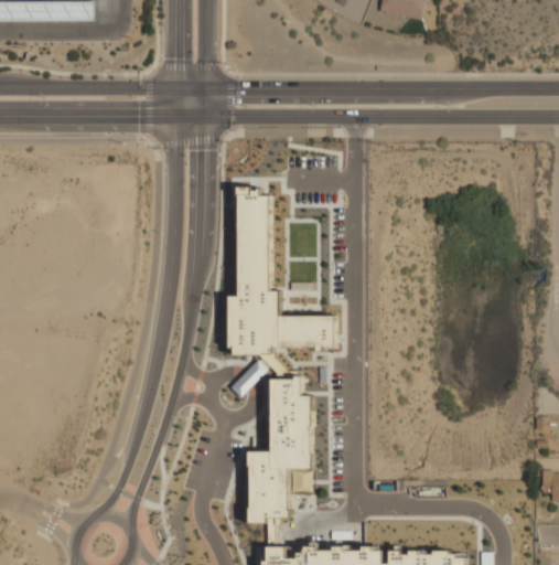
[(0,19),(90,19),(90,0),(0,0),(0,19)]
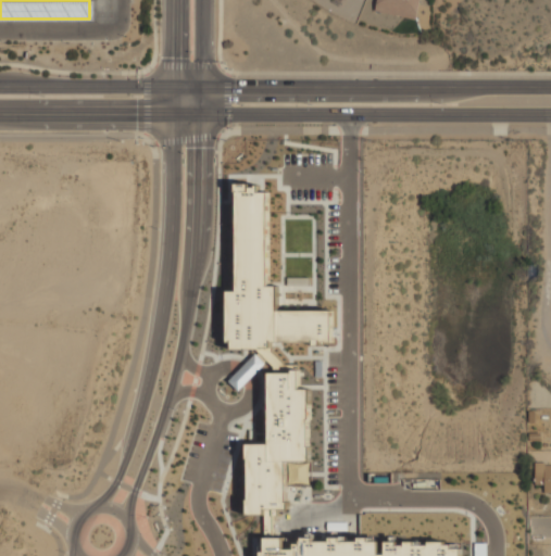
[(372,0),(371,11),(411,20),(414,0),(372,0)]
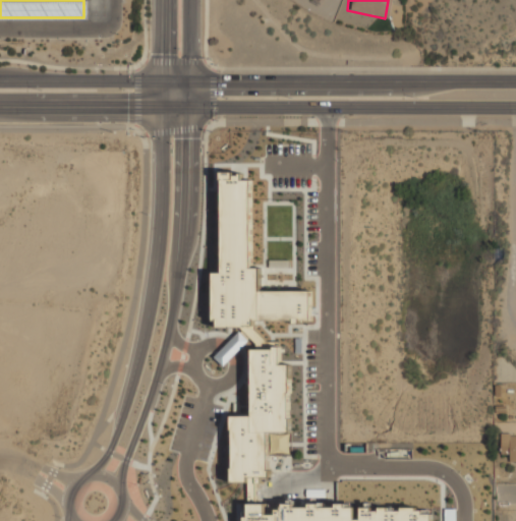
[(249,328),(249,320),(306,320),(306,291),(254,291),(255,273),(210,273),(210,327),(249,328)]
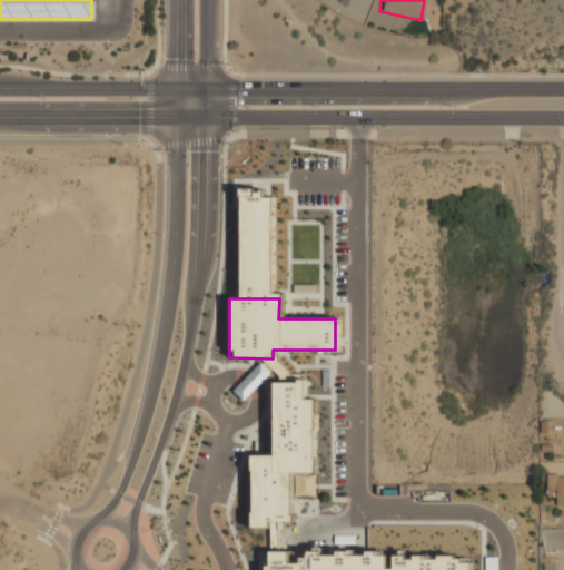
[(237,400),(266,373),(256,363),(228,390),(237,400)]
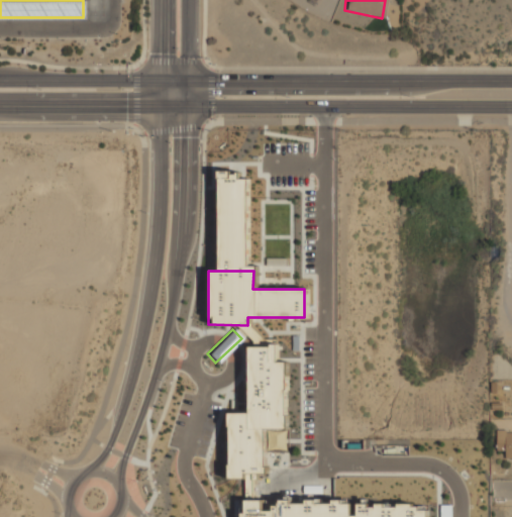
[(249,499),(249,473),(262,473),(262,428),(284,428),(284,360),(274,360),(273,346),(245,346),(246,412),(225,412),(225,478),(239,478),(238,516),(282,516),(344,516),(344,499),(249,499)]
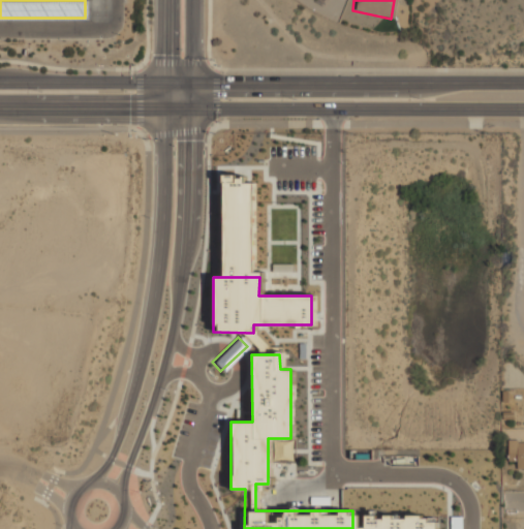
[(504,459),(514,459),(514,468),(523,468),(523,441),(504,441),(504,459)]
